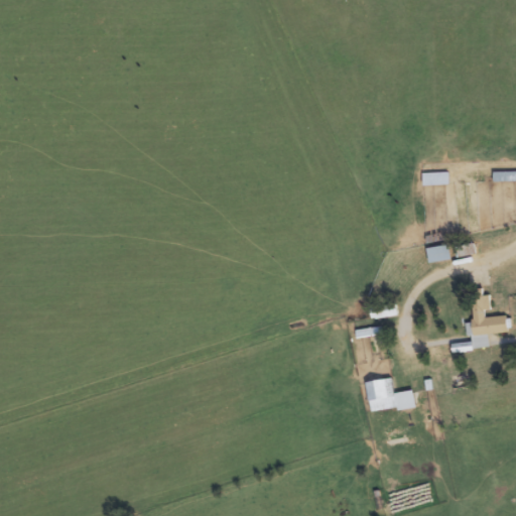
[(422,173),(422,186),(449,186),(449,173),(422,173)]
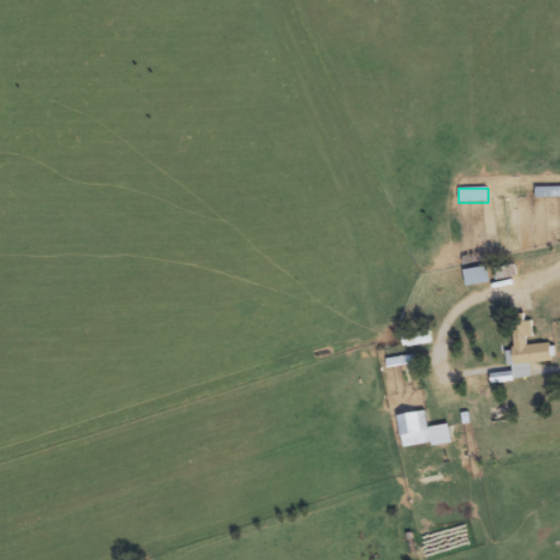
[(464,270),(466,286),(490,282),(488,267),(464,270)]
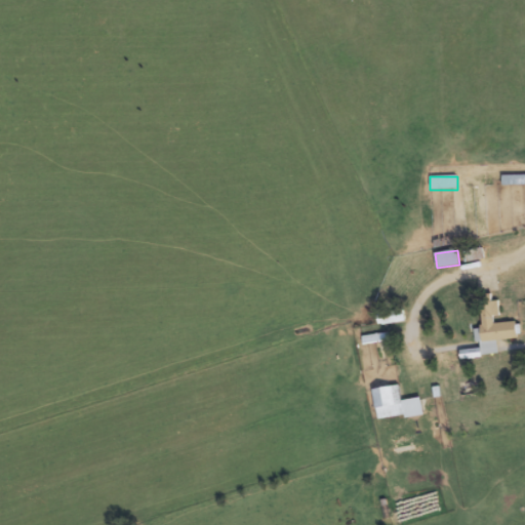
[(483,258),(482,251),(468,253),(469,260),(483,258)]
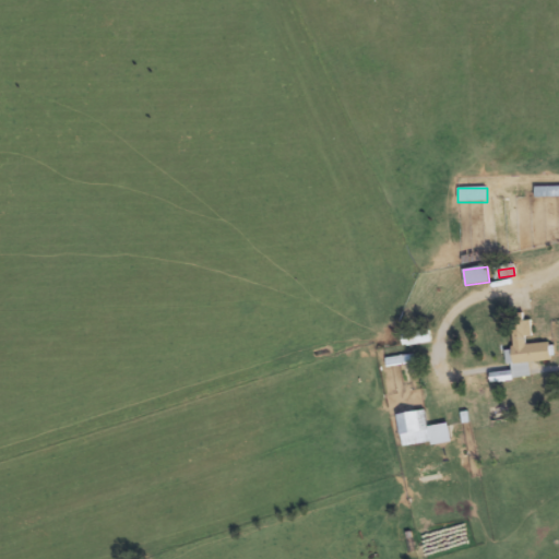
[(513,378),(530,378),(530,363),(550,361),(549,344),(530,344),(530,321),(523,321),(523,314),(512,314),(513,378)]
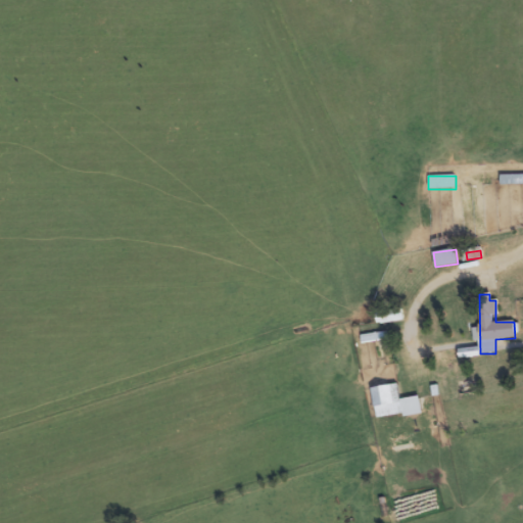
[(372,388),(376,417),(401,413),(402,417),(422,414),(419,396),(400,399),(398,384),(372,388)]
